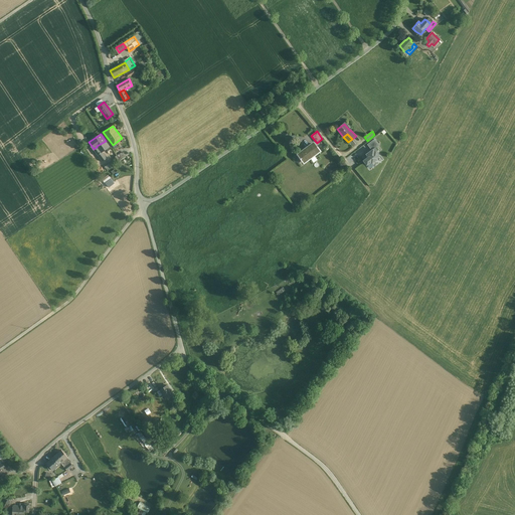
[(375,139),(367,143),(370,150),(378,145),(375,139)]
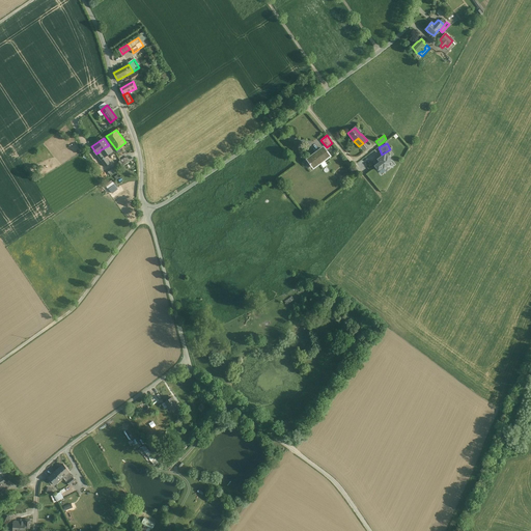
[(109,145),(100,150),(100,151),(96,154),(101,160),(106,157),(113,151),(109,145)]
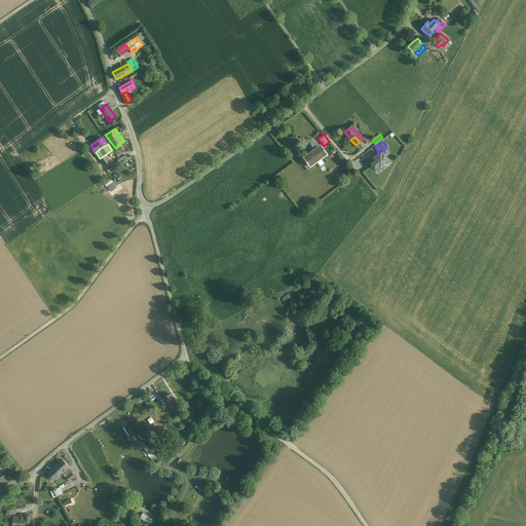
[(322,147),(316,151),(315,150),(315,149),(302,159),(305,157),(306,158),(306,157),(311,164),(317,160),(317,161),(323,157),(327,154),(322,147)]
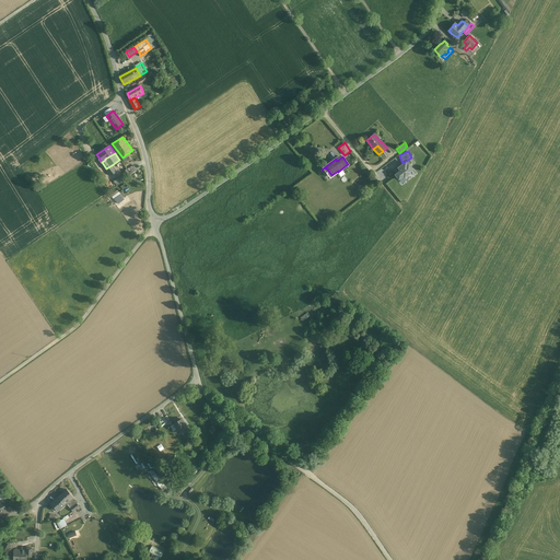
[(399,162),(391,168),(395,174),(404,167),(406,166),(404,164),(403,165),(399,162)]
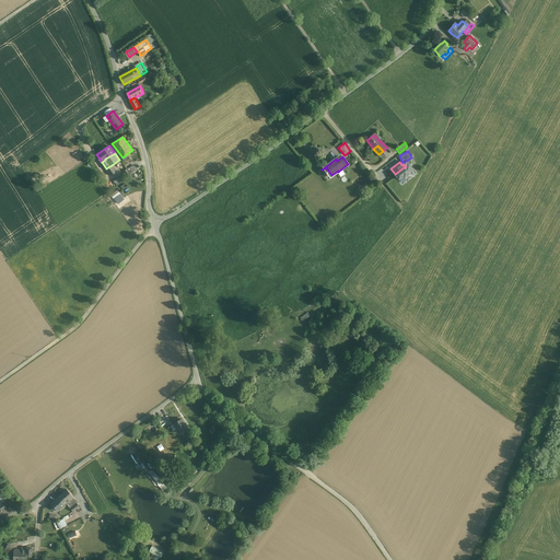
[(404,167),(395,174),(399,181),(411,172),(411,171),(413,168),(409,164),(406,166),(404,167)]
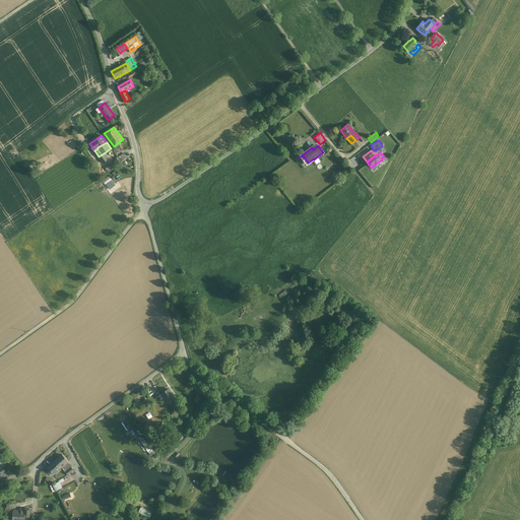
[(104,153),(99,156),(103,163),(108,159),(104,153)]
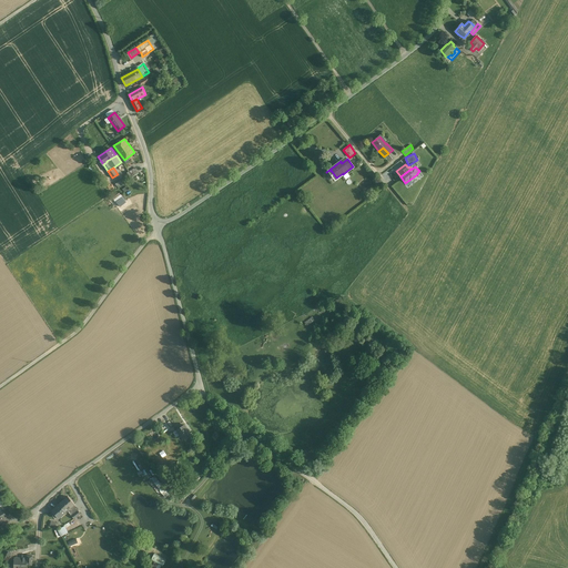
[(130,172),(133,178),(140,173),(135,168),(130,172)]
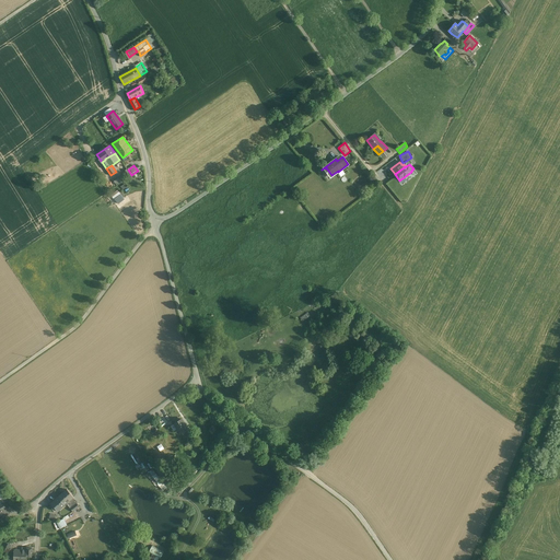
[(112,196),(115,200),(123,195),(118,190),(112,196)]
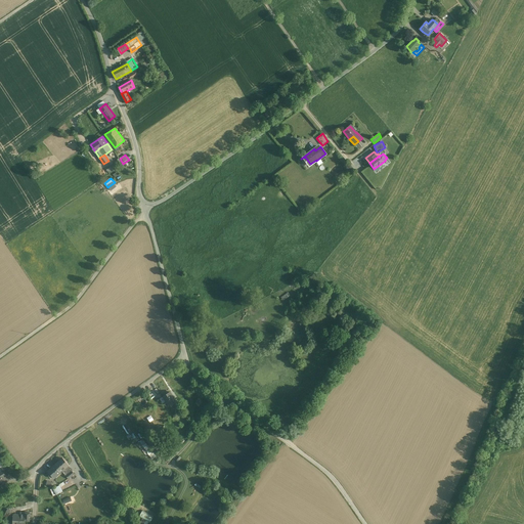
[(170,391),(163,396),(166,401),(168,404),(175,400),(170,391)]
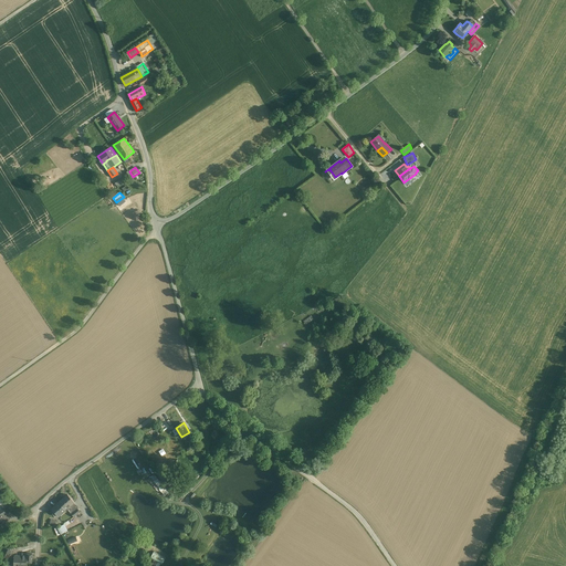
[(155,474),(150,478),(164,493),(167,491),(155,474)]
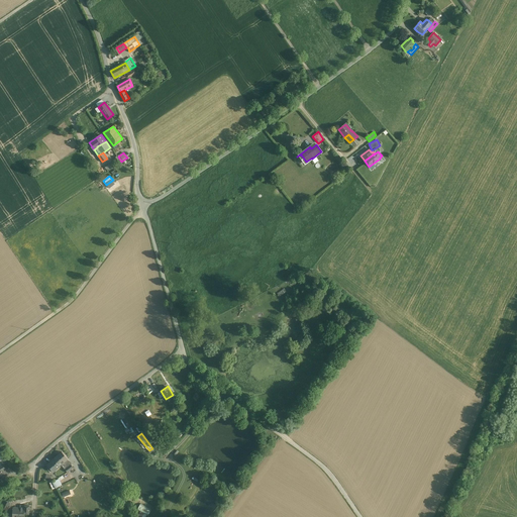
[(62,451),(54,458),(54,459),(57,462),(58,461),(61,464),(64,461),(65,462),(68,459),(62,451)]
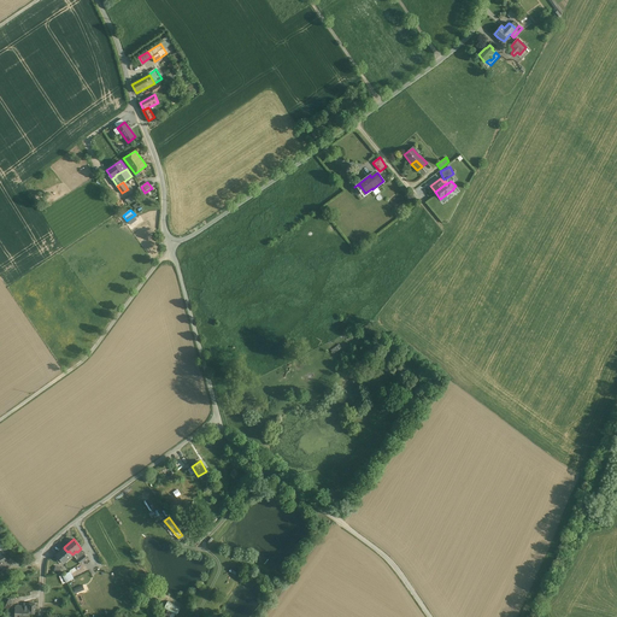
[(64,548),(57,554),(60,558),(62,558),(65,562),(71,557),(71,556),(72,554),(69,551),(68,552),(64,548)]
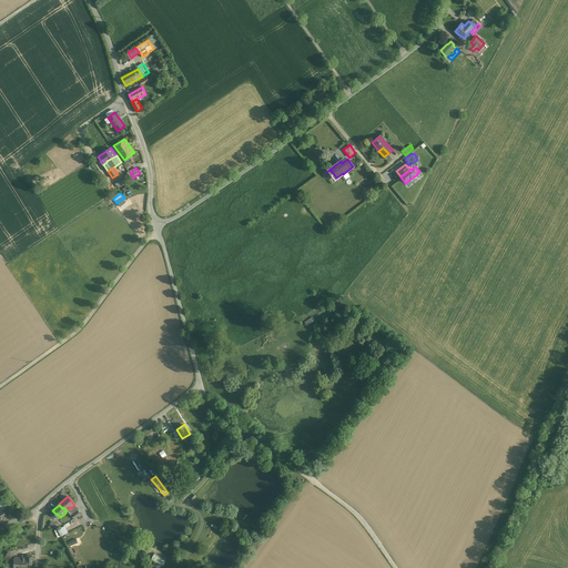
[(74,505),(71,508),(70,507),(67,510),(71,516),(78,510),(79,510),(74,505)]
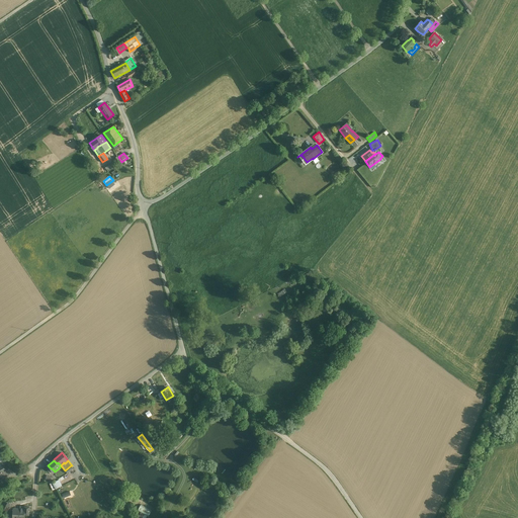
[(2,466),(0,461),(0,478),(1,477),(2,479),(5,478),(8,476),(2,466)]
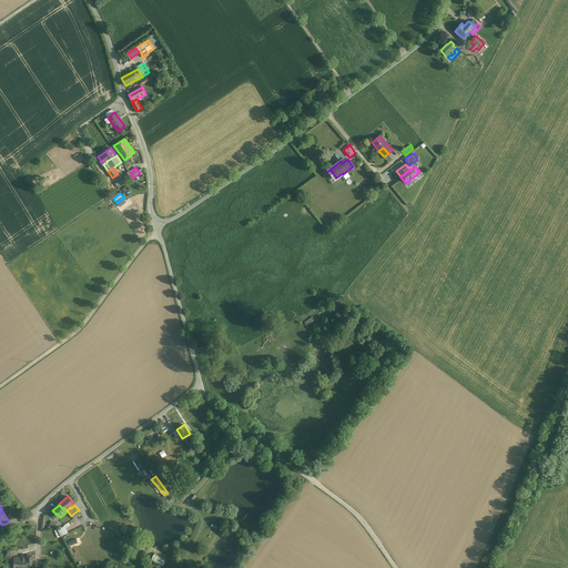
[(64,526),(58,529),(61,537),(68,534),(64,526)]
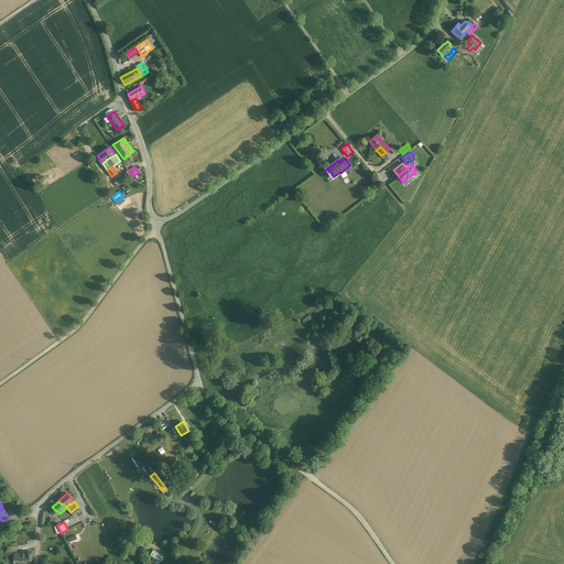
[(14,553),(8,551),(6,554),(4,560),(10,560),(14,561),(14,553)]
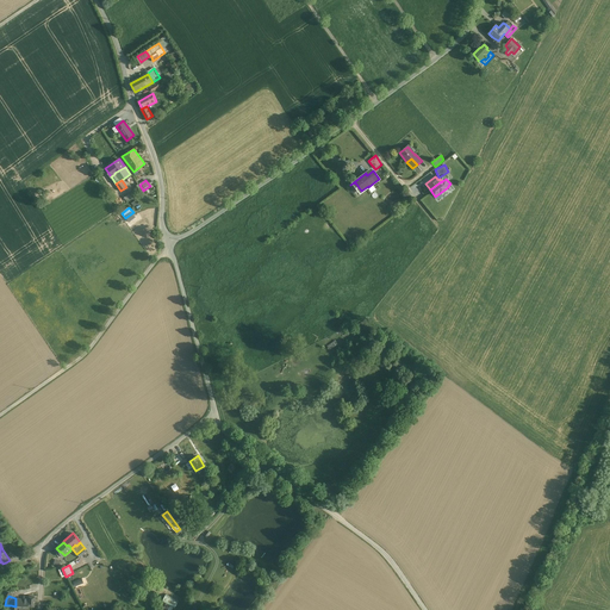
[(36,597),(25,596),(24,598),(16,598),(16,607),(30,608),(35,607),(36,597)]
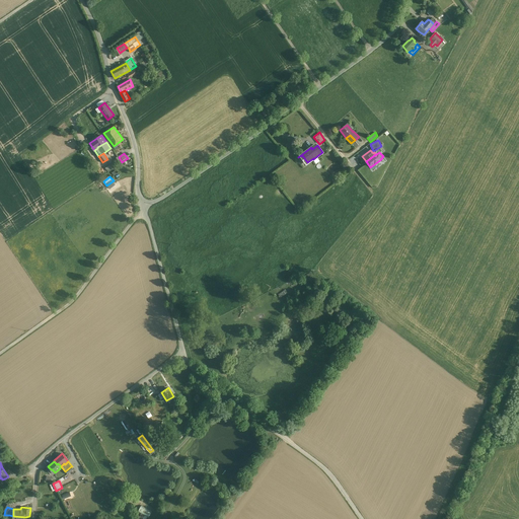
[(139,518),(140,518),(146,518),(147,517),(149,518),(151,511),(140,508),(138,512),(141,513),(139,518)]
